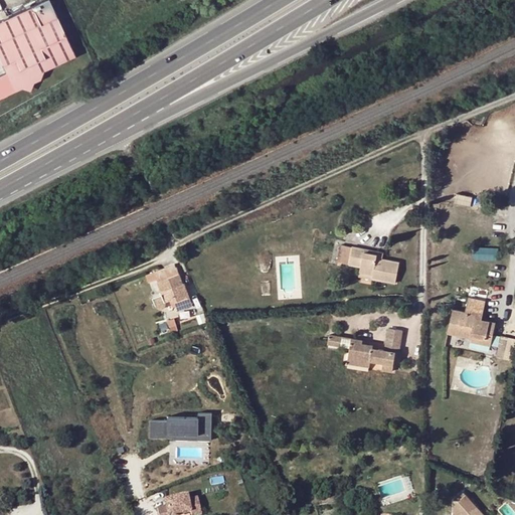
[(42,0),(0,20),(0,58),(6,71),(0,73),(0,97),(21,88),(34,81),(40,78),(37,72),(44,69),(74,55),(52,7),(48,0),(42,0)]
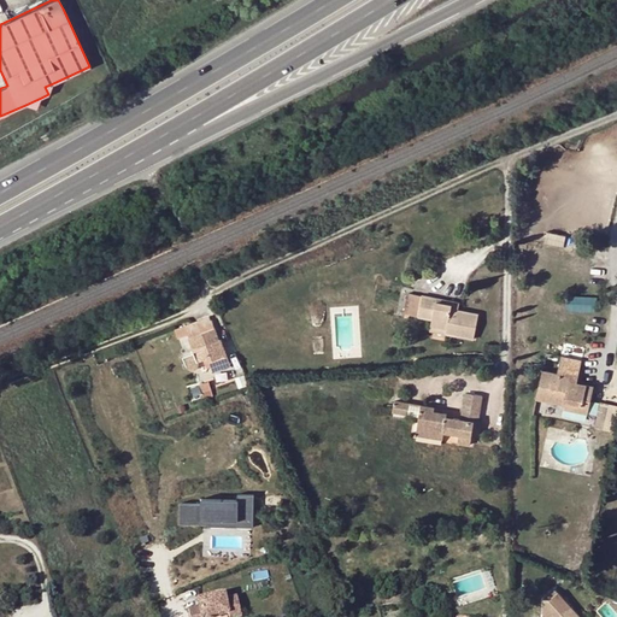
[(81,33),(68,6),(63,9),(75,35),(81,33)]
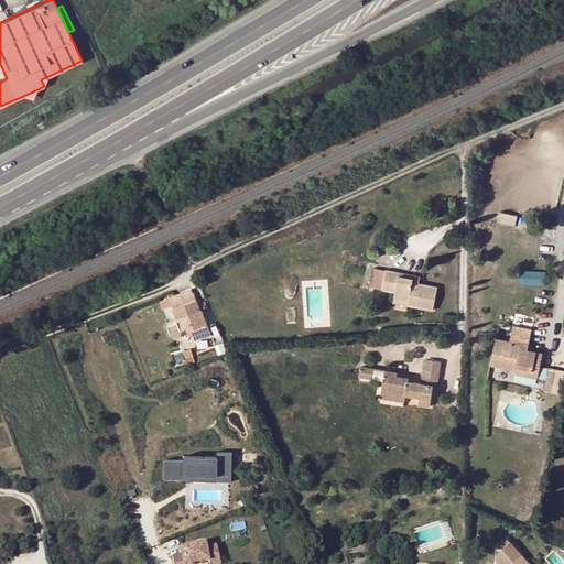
[(23,96),(33,100),(38,89),(23,96)]
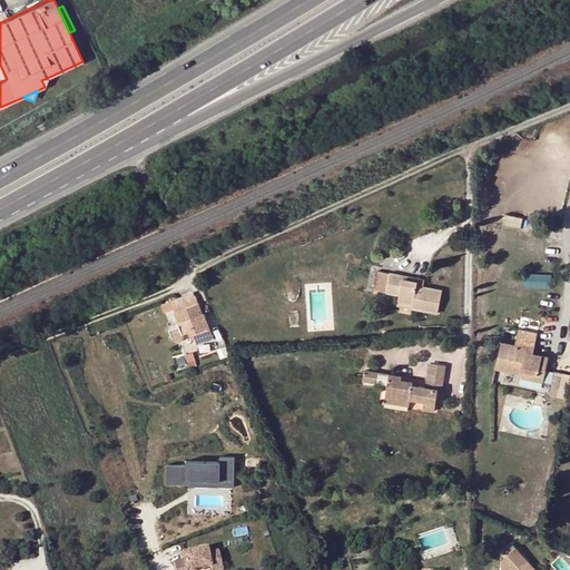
[(386,293),(390,274),(380,272),(376,291),(386,293)]
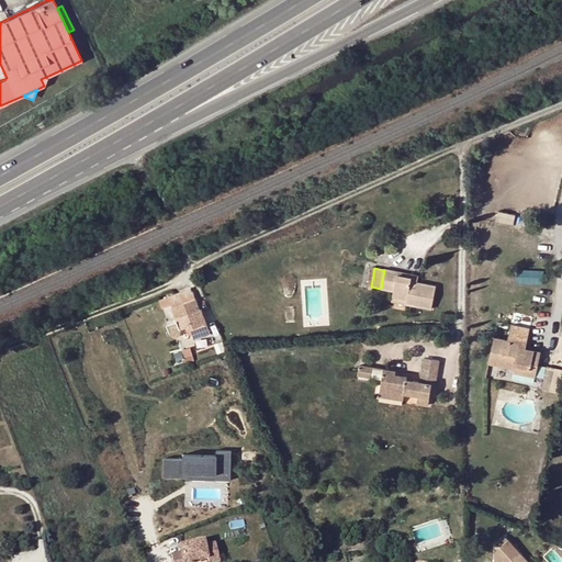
[(412,278),(408,278),(397,276),(397,272),(384,270),(381,289),(393,291),(392,296),(406,300),(405,304),(406,304),(430,310),(436,285),(417,282),(411,280),(412,278)]
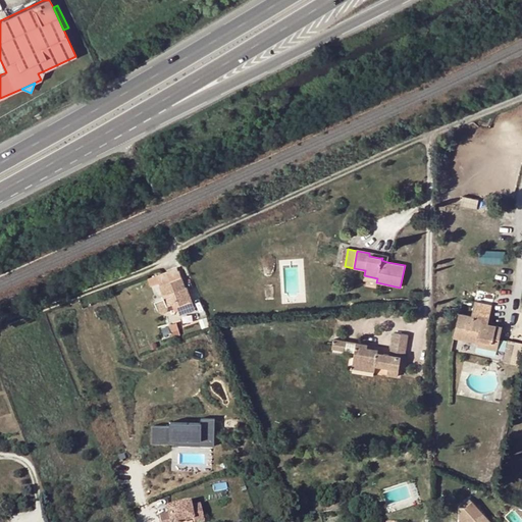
[(177,272),(176,269),(156,276),(164,298),(155,302),(159,312),(160,313),(162,313),(163,313),(164,313),(169,312),(173,309),(175,311),(177,310),(179,314),(195,309),(186,286),(185,288),(179,271),(177,272)]
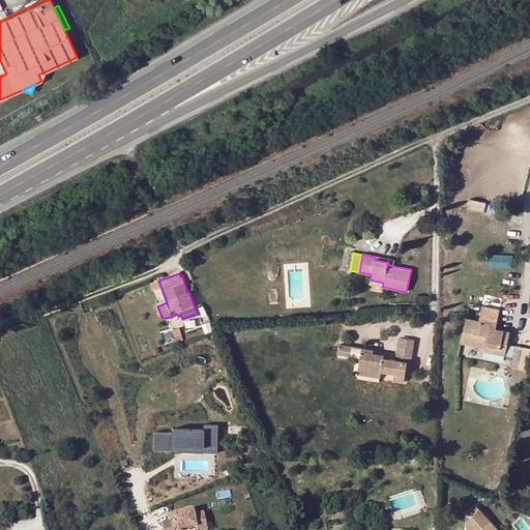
[(156,282),(158,281),(157,277),(149,281),(153,290),(158,288),(156,282)]
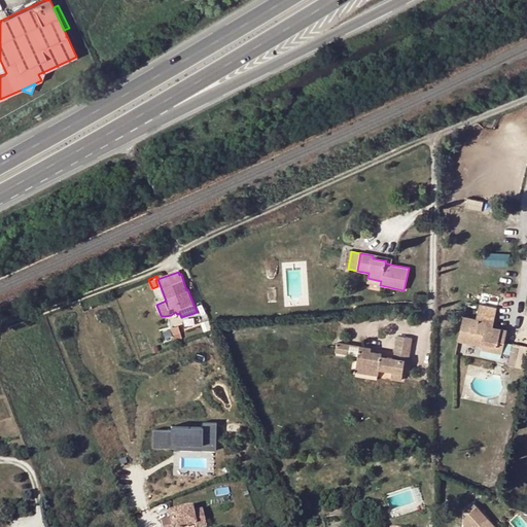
[(478,312),(476,319),(463,316),(457,341),(481,346),(482,343),(497,346),(498,341),(504,343),(507,330),(492,326),(486,325),(487,321),(493,323),(495,315),(478,312)]
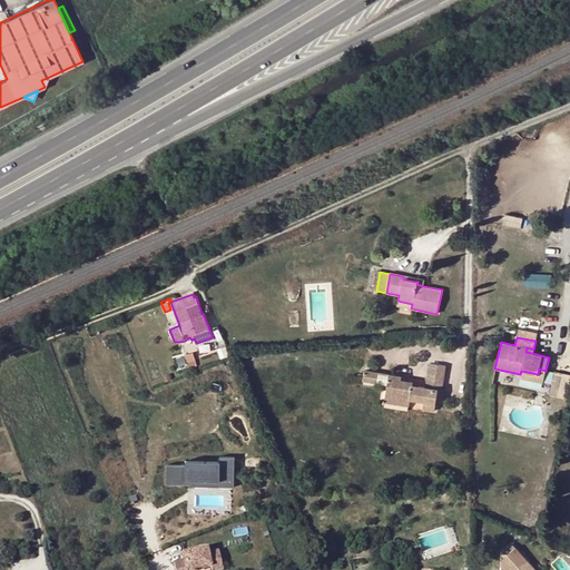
[(186,363),(195,360),(192,353),(184,356),(186,363)]
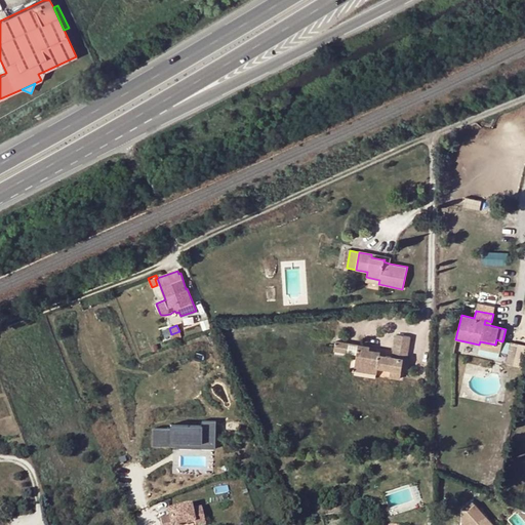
[(396,335),(393,351),(403,353),(408,353),(410,337),(396,335)]
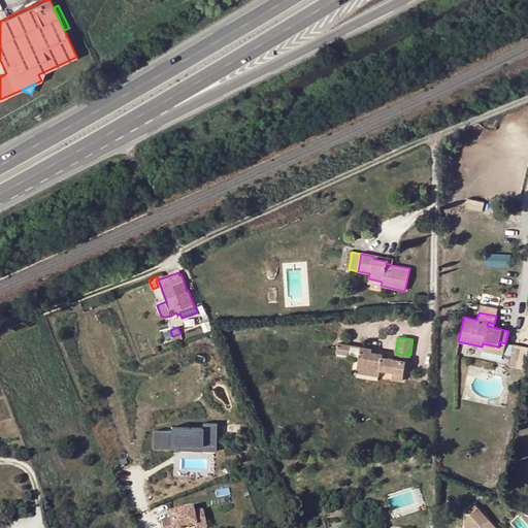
[(502,355),(505,343),(499,341),(498,347),(483,343),(482,347),(481,350),(502,355)]
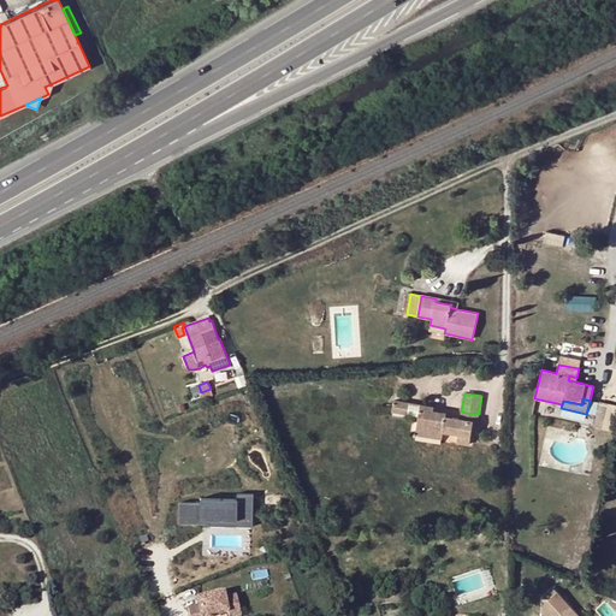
[(408,403),(394,401),(392,410),(407,413),(408,403)]
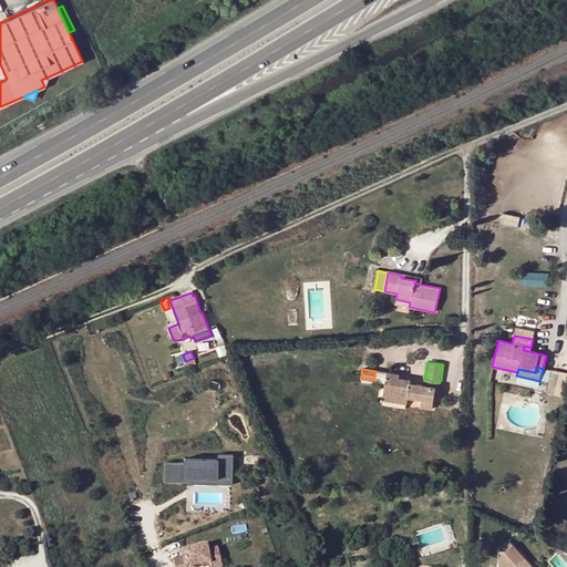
[(432,410),(435,385),(424,383),(416,382),(416,387),(409,385),(410,381),(410,379),(399,377),(399,374),(387,372),(382,400),(406,403),(406,398),(422,399),(421,408),(432,410)]
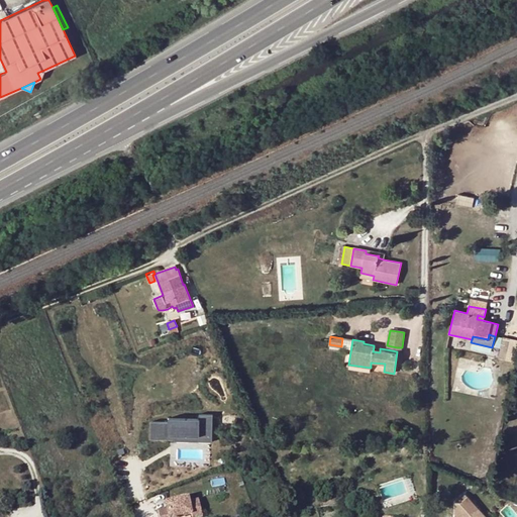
[(516,340),(509,339),(506,351),(514,353),(516,341),(516,340)]
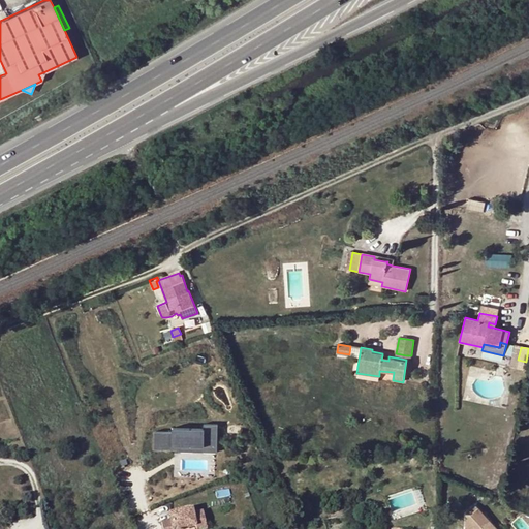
[(517,368),(525,370),(526,362),(518,360),(517,368)]
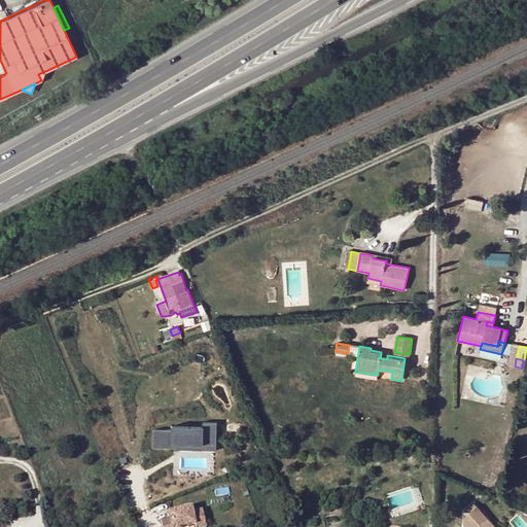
[(219,454),(219,428),(205,428),(205,430),(175,430),(175,435),(161,435),(161,453),(183,453),(183,454),(219,454)]
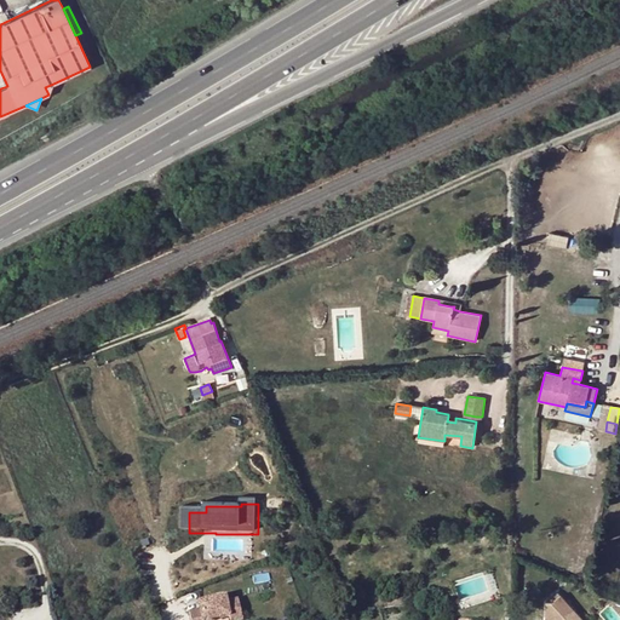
[(545,602),(551,602),(560,595),(556,592),(545,602)]
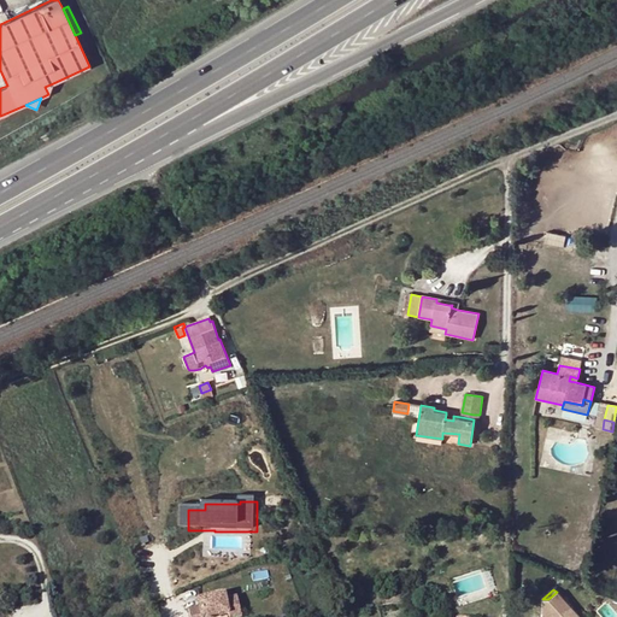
[(548,599),(542,599),(542,616),(579,616),(557,592),(548,599)]
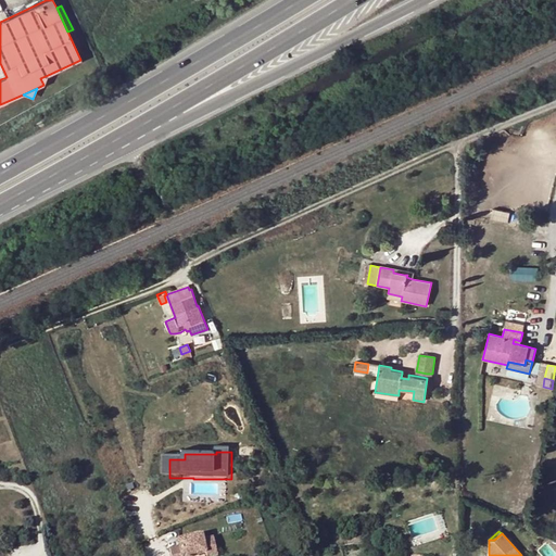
[(180,546),(169,548),(171,555),(190,555),(206,553),(206,555),(217,555),(218,555),(214,538),(203,540),(202,534),(178,540),(180,546)]
